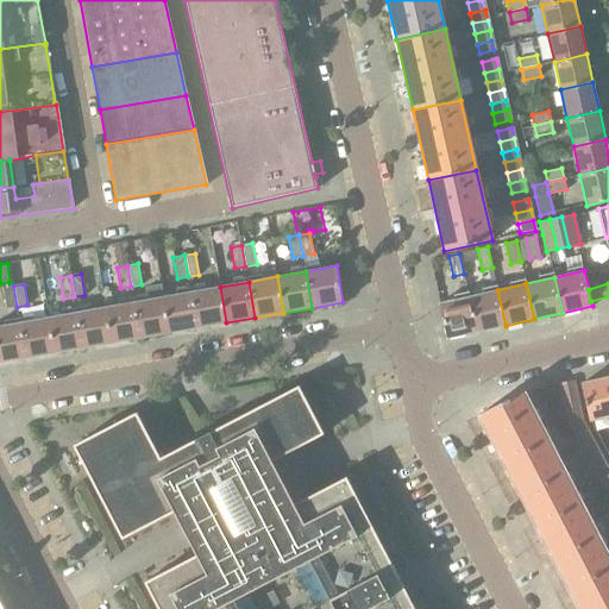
[(6,308),(17,307),(13,286),(2,288),(6,308)]
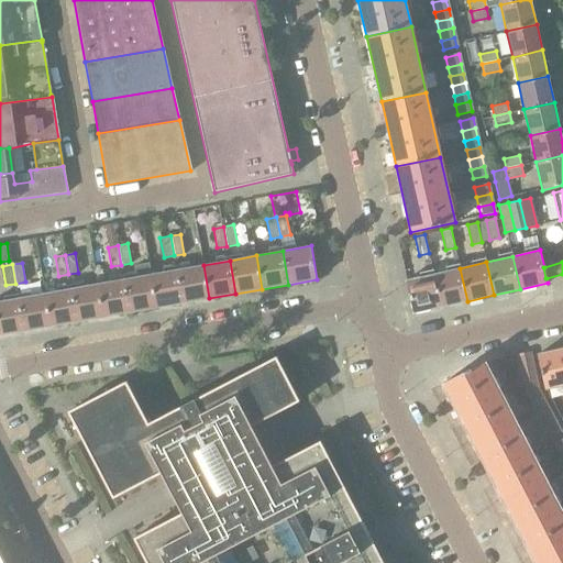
[(183,304),(209,298),(203,265),(177,269),(183,304)]
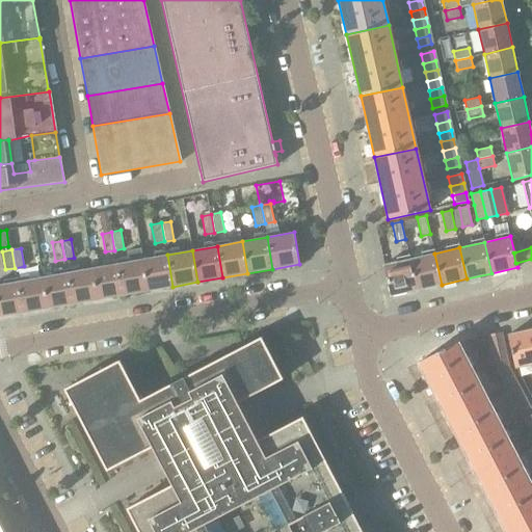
[(417,290),(442,285),(434,254),(409,259),(417,290)]
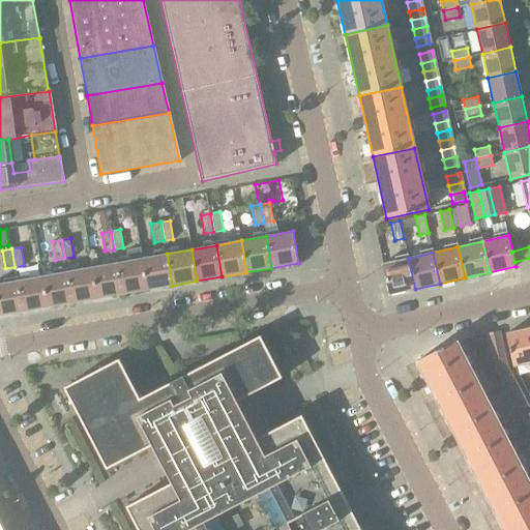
[(172,286),(167,254),(142,259),(147,290),(172,286)]
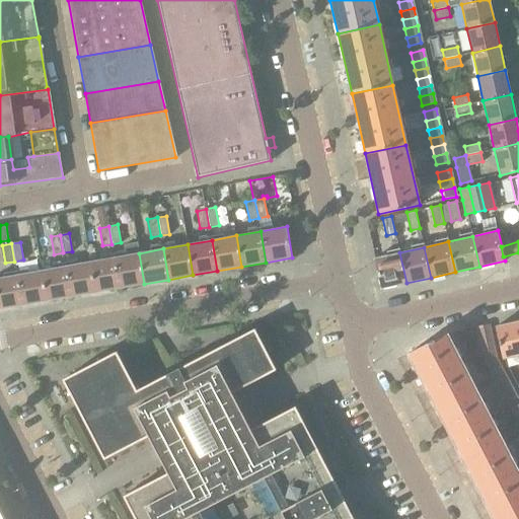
[(381,289),(406,283),(399,252),(374,258),(381,289)]
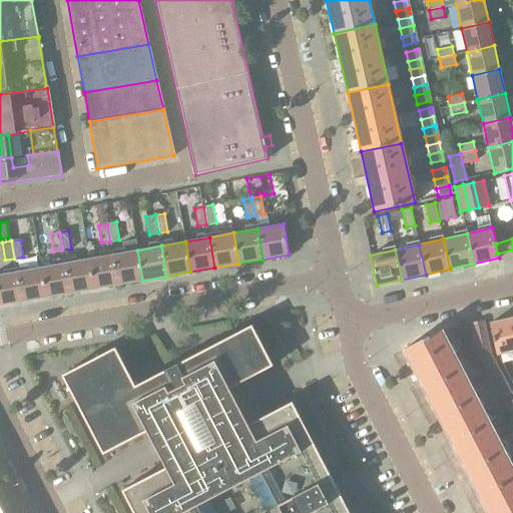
[(118,285),(142,281),(137,250),(113,254),(118,285)]
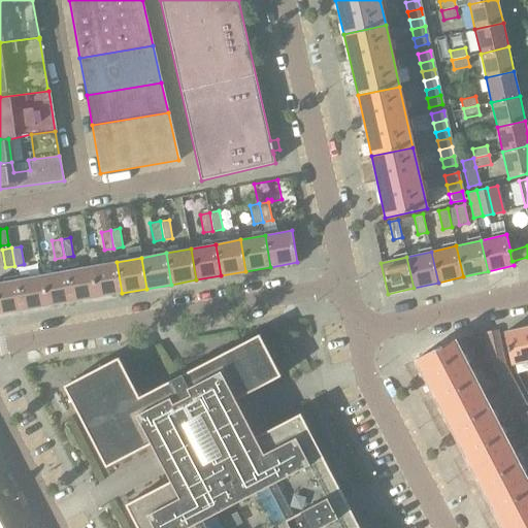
[(97,298),(122,293),(117,262),(92,266),(97,298)]
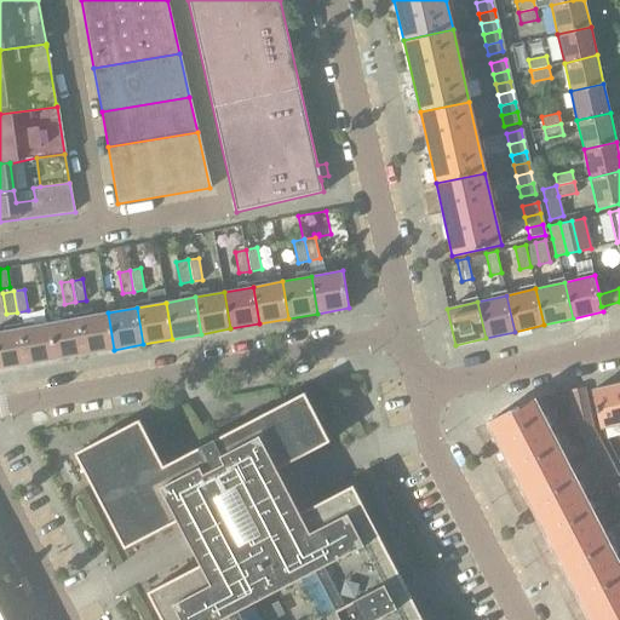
[(85,355),(114,350),(108,313),(79,317),(85,355)]
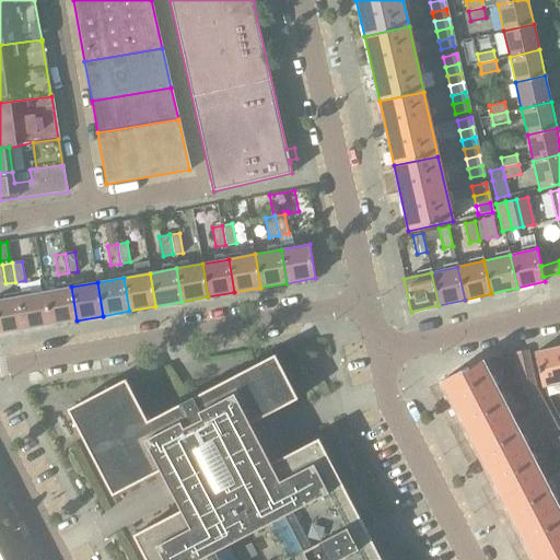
[(50,325),(77,321),(71,287),(45,292),(50,325)]
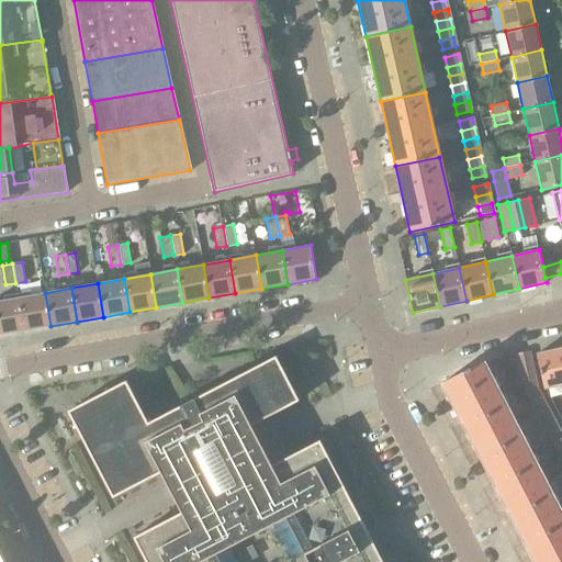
[(24,330),(51,326),(45,293),(19,298),(24,330)]
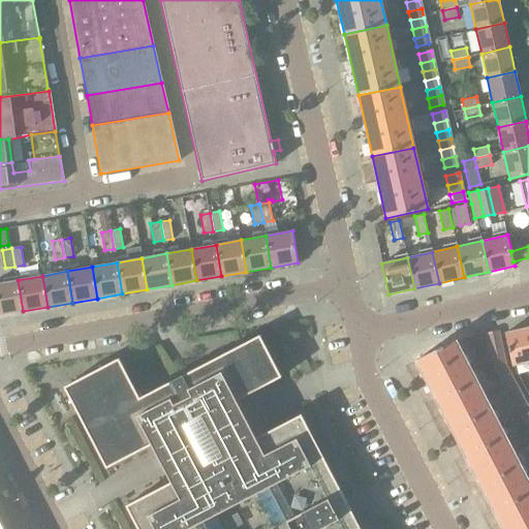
[(0,315),(23,311),(18,280),(0,282),(0,315)]
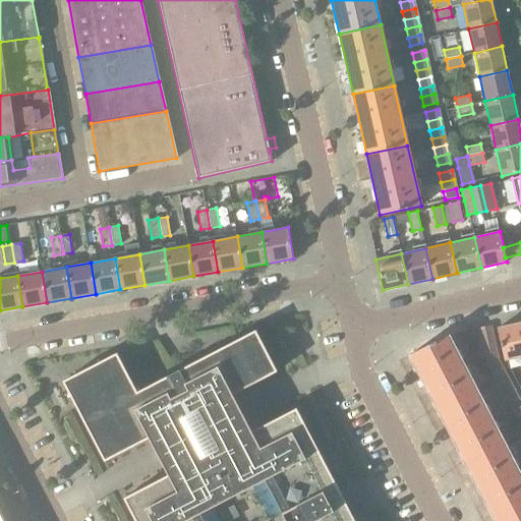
[(520,323),(498,328),(505,359),(520,355),(520,323)]
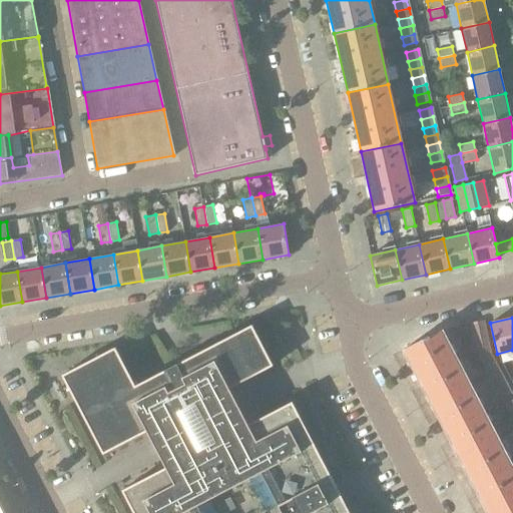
[(484,329),(482,321),(469,324),(471,332),(484,329)]
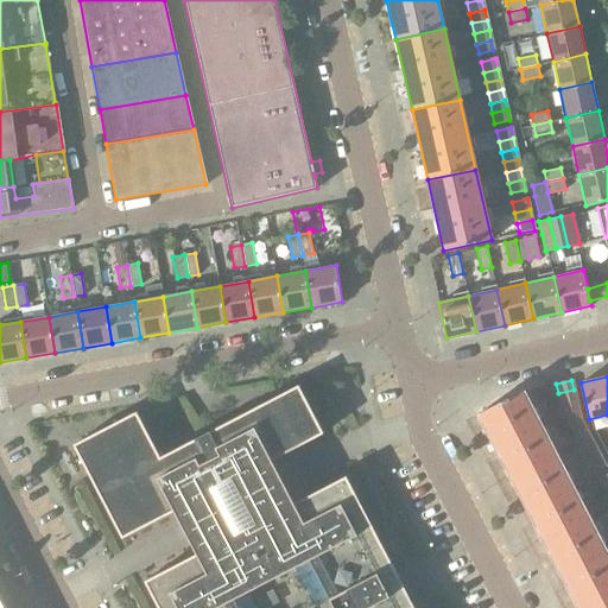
[(415,607),(346,476),(295,502),(272,460),(324,434),(298,385),(160,457),(137,411),(74,444),(122,538),(173,511),(196,553),(145,581),(158,607),(415,607)]
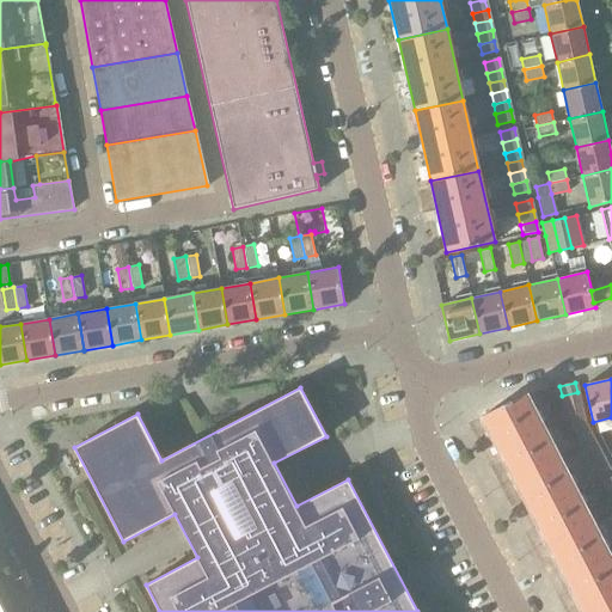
[(580,403),(577,392),(562,396),(564,407),(580,403)]
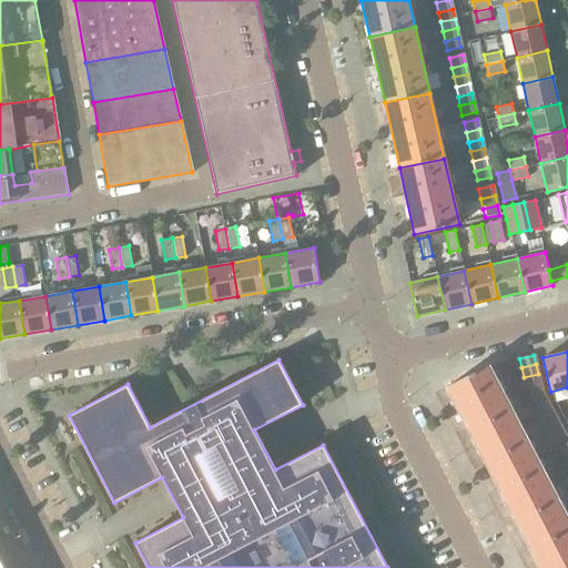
[(447,386),(478,446),(518,425),(488,365),(447,386)]
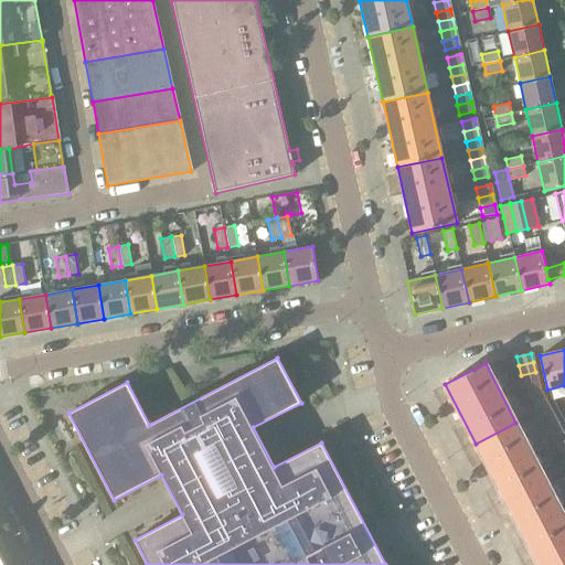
[(521,375),(523,384),(537,382),(535,372),(521,375)]
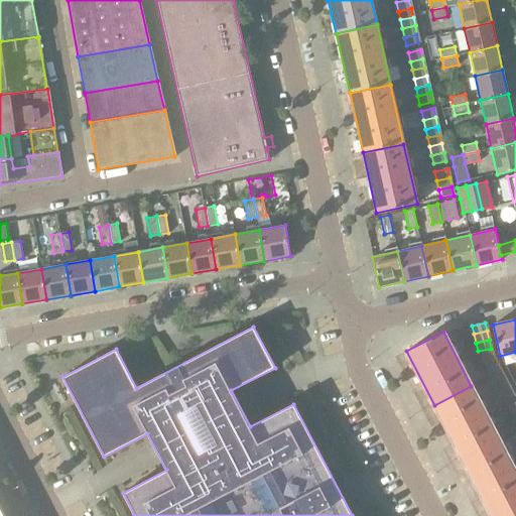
[(480,361),(481,363),(493,357),(491,349),(478,351),(480,361)]
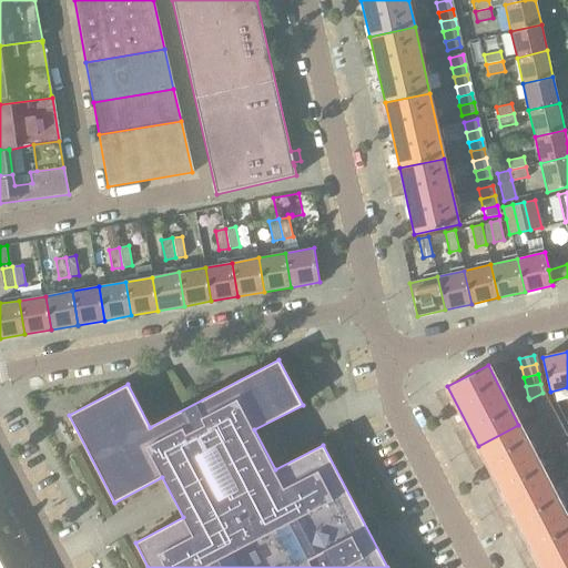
[(529,399),(534,408),(547,402),(543,393),(529,399)]
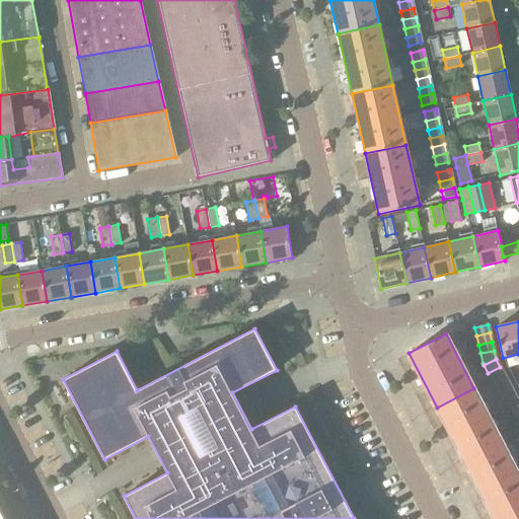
[(488,373),(492,380),(504,374),(500,367),(488,373)]
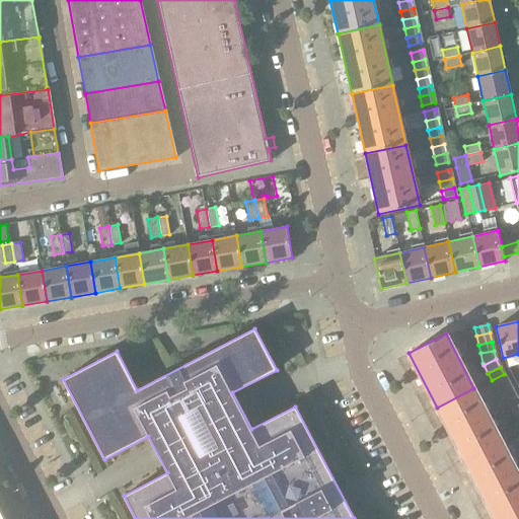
[(492,380),(496,388),(508,382),(504,374),(492,380)]
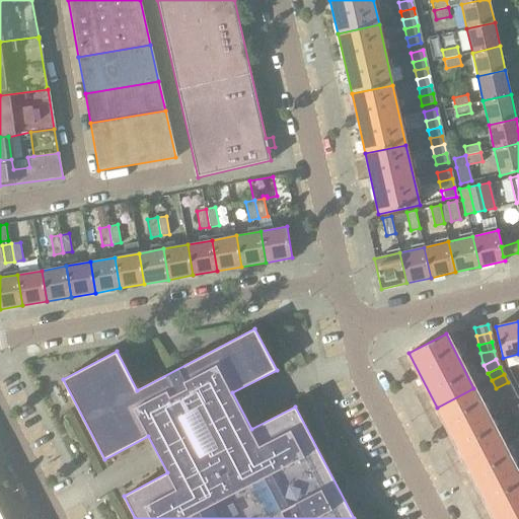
[(496,388),(500,396),(512,390),(508,382),(496,388)]
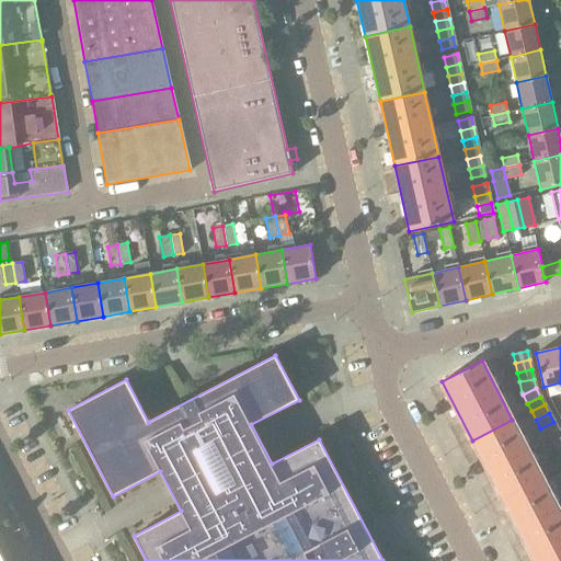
[(472,441),(502,499),(542,478),(512,420),(472,441)]
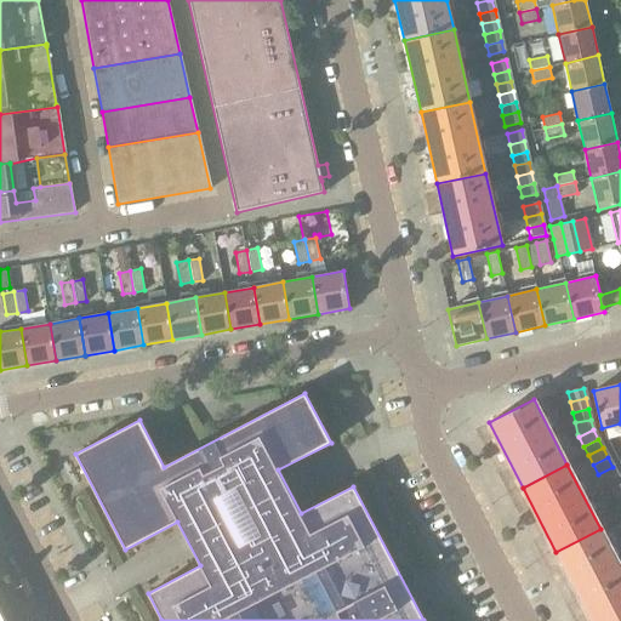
[(617,477),(613,467),(598,474),(603,484),(617,477)]
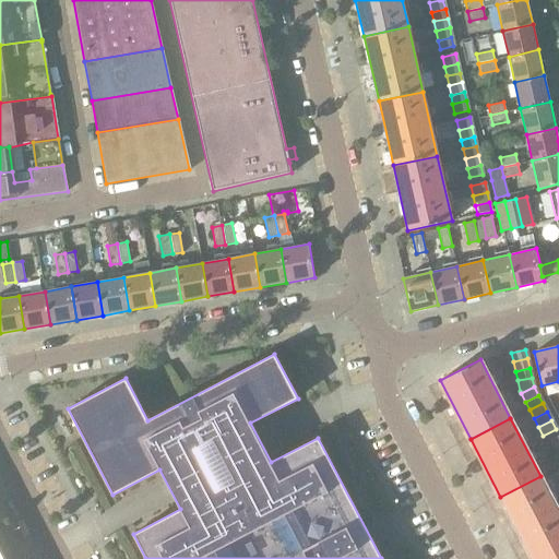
[(500,497),(531,556),(558,540),(558,511),(540,476),(500,497)]
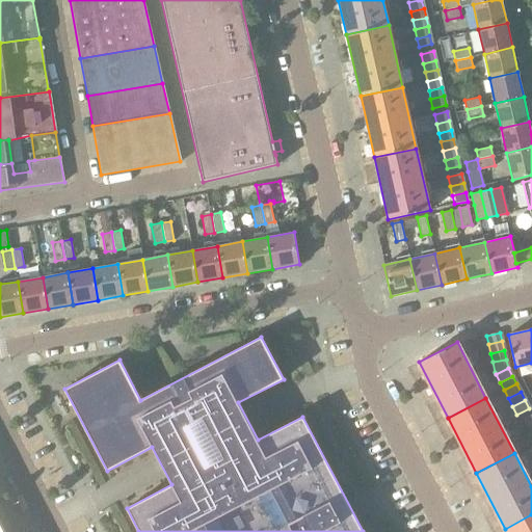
[(531,531),(531,514),(505,529),(506,531),(531,531)]
